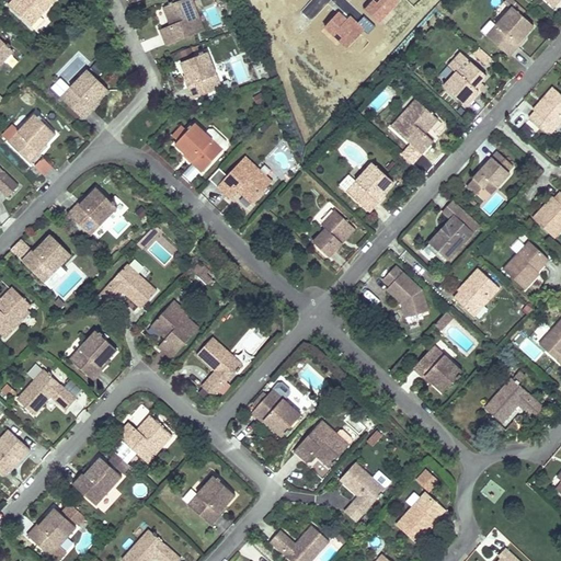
[(31,26),(55,0),(12,0),(8,6),(31,26)]
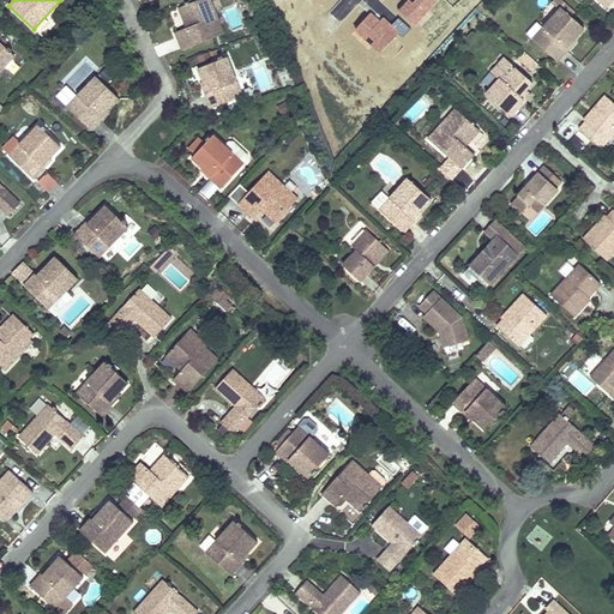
[(185,4),(185,6),(179,8),(186,29),(175,32),(181,50),(224,34),(216,13),(211,16),(205,0),(199,0),(190,4),(188,2),(185,4)]
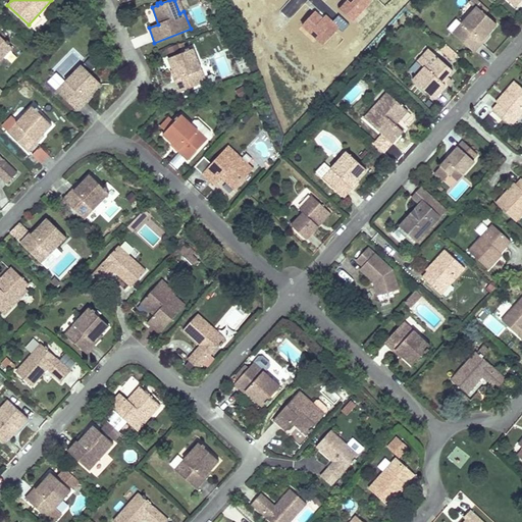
[(178,0),(174,0),(179,13),(184,11),(178,0)]
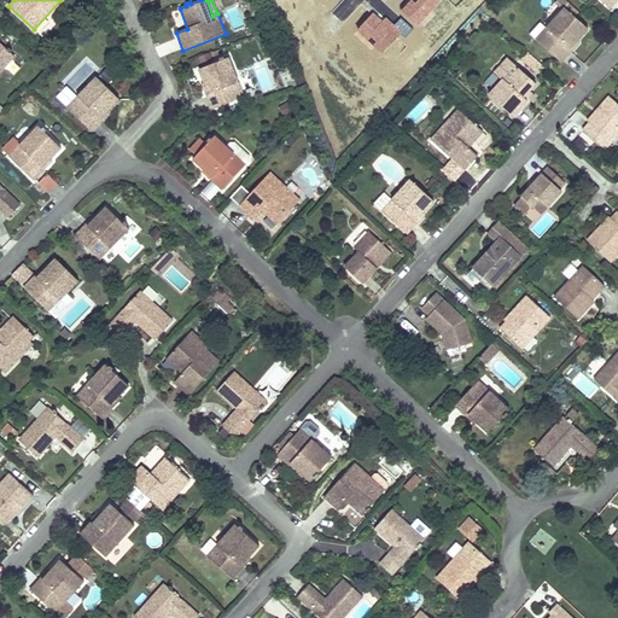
[(561,63),(572,51),(570,48),(577,41),(588,29),(564,7),(536,40),(561,63)]
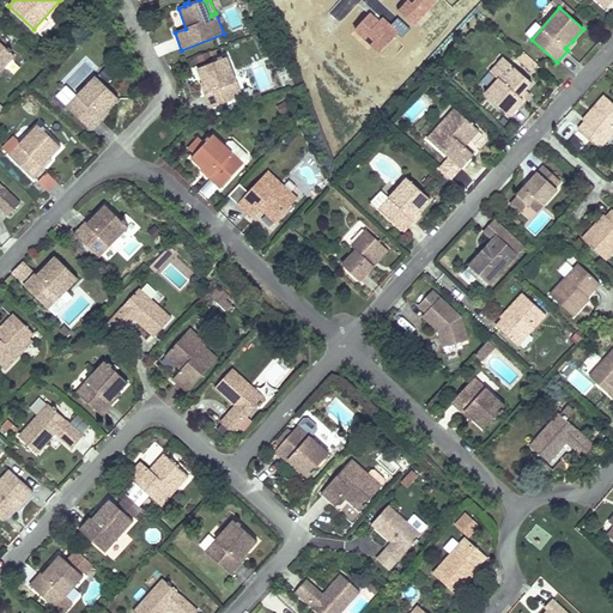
[(0,72),(14,56),(10,53),(12,50),(8,48),(7,49),(0,42),(0,72)]
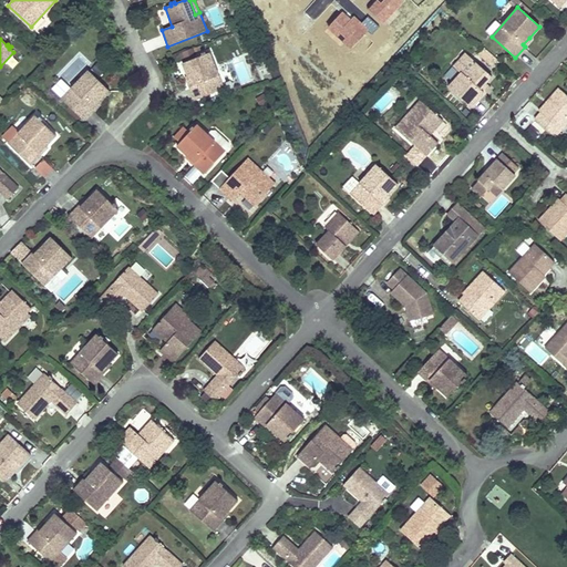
[(484,48),(478,54),(492,64),(496,58),(484,48)]
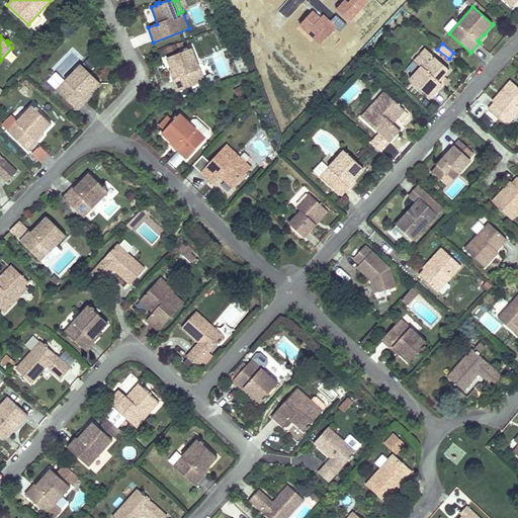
[(173,79),(178,92),(204,81),(191,48),(188,50),(187,48),(184,49),(185,51),(167,58),(171,70),(175,79),(173,79)]
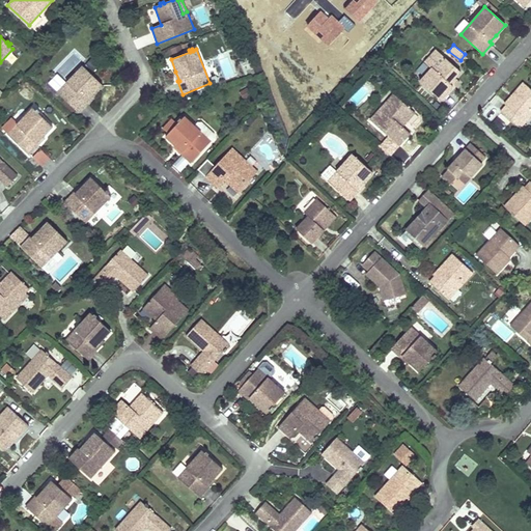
[(431,68),(420,81),(441,100),(453,86),(450,84),(460,73),(440,54),(428,65),(431,68)]
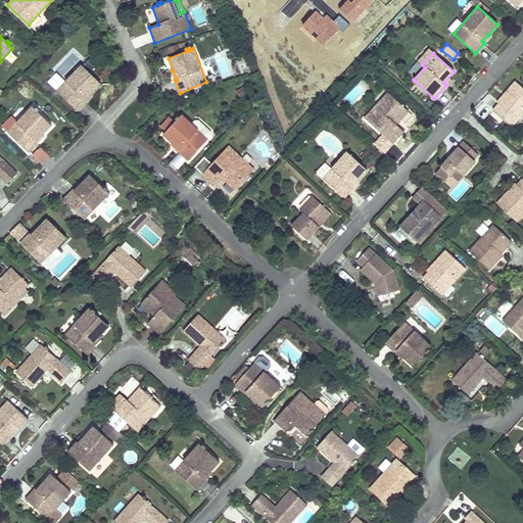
[(100,84),(81,65),(56,91),(78,111),(87,101),(85,100),(92,93),(100,84)]
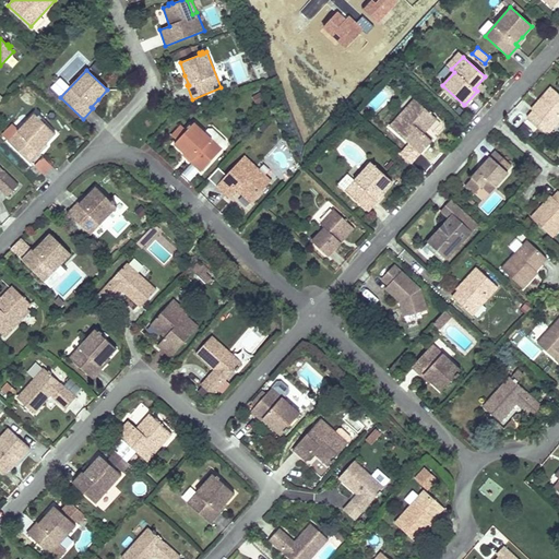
[(548,135),(558,122),(558,94),(550,87),(540,99),(542,100),(533,110),(527,117),(548,135)]
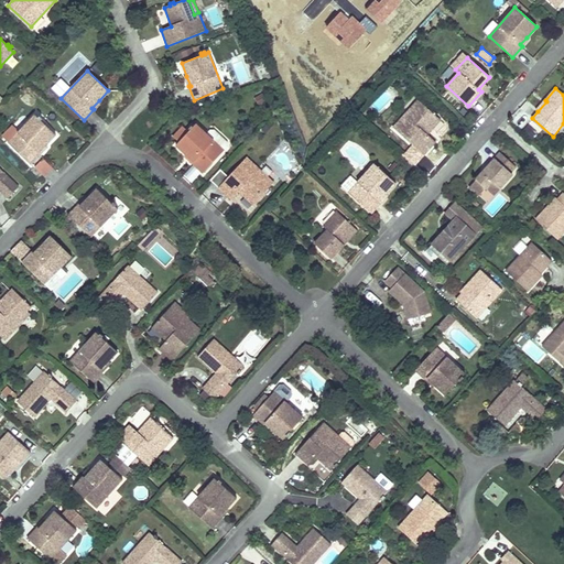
[(418,100),(407,112),(410,116),(421,102),(418,100)]
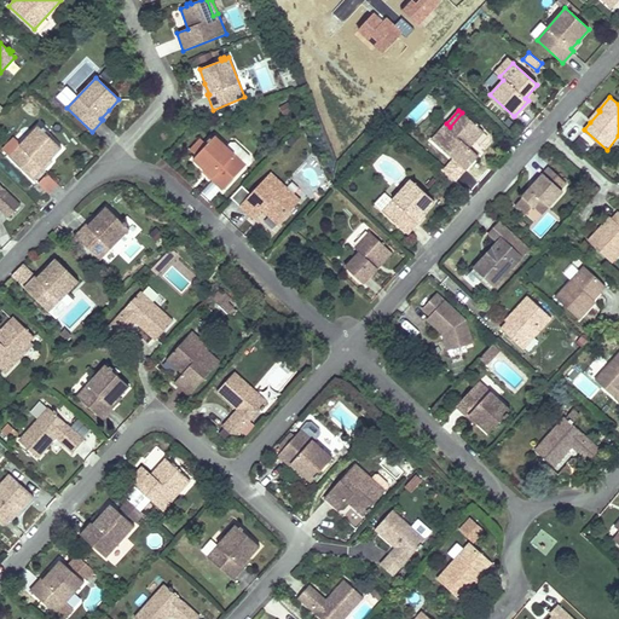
[(599,110),(589,121),(590,122),(600,111),(599,110)]
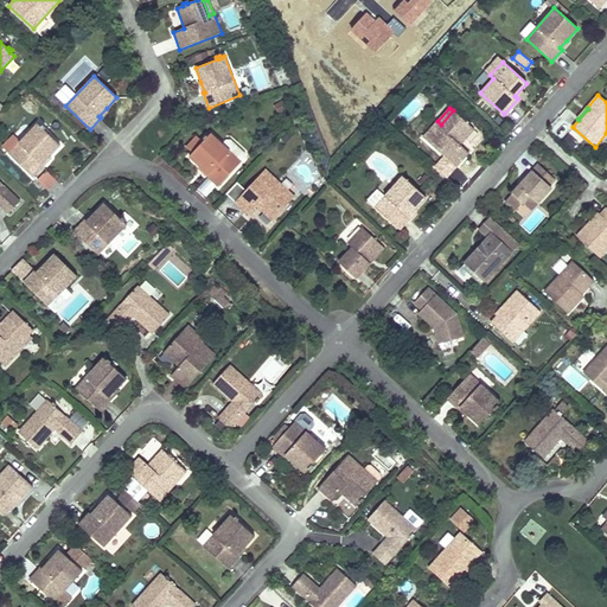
[(438,121),(423,136),(457,167),(470,153),(460,145),(474,129),(468,125),(470,123),(467,120),(465,122),(453,110),(441,125),(438,121)]
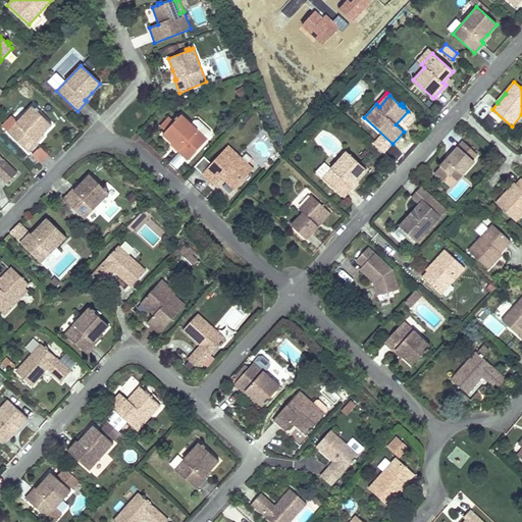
[(52,126),(33,107),(7,132),(28,153),(38,144),(36,142),(43,136),(52,126)]
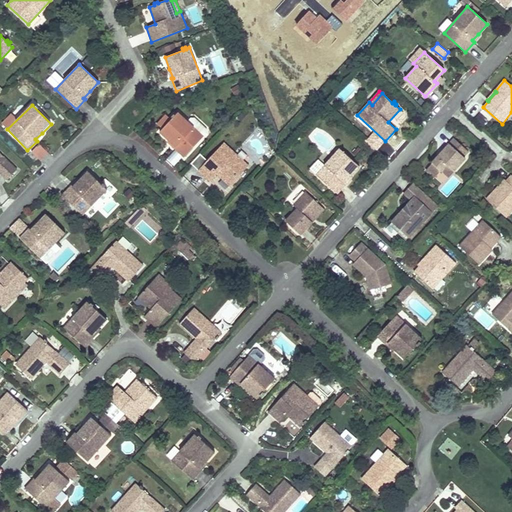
[(174,148),(184,157),(206,133),(207,129),(194,118),(190,118),(187,121),(178,113),(175,116),(174,114),(171,117),(173,118),(171,120),(165,115),(157,124),(162,129),(159,132),(169,141),(176,147),(174,148)]
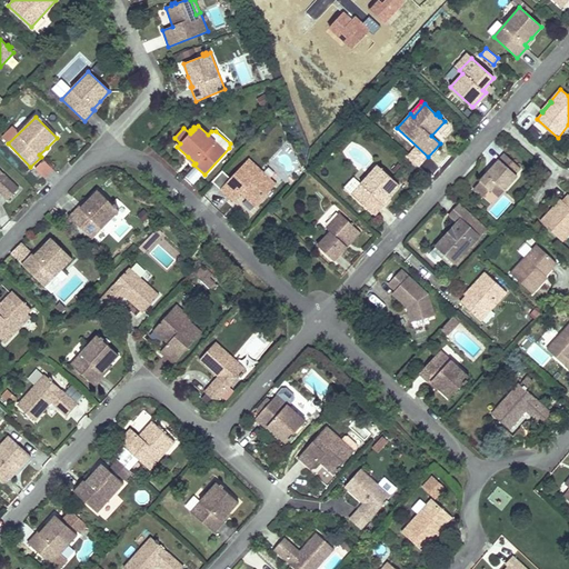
[(521,168),(506,153),(492,167),(497,171),(491,178),(487,173),(473,189),(485,199),(491,190),(498,183),(505,190),(518,176),(516,173),(521,168)]
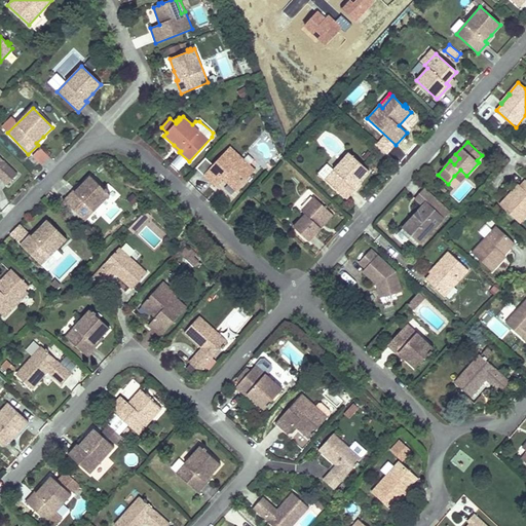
[(41,164),(49,156),(39,146),(31,155),(41,164)]
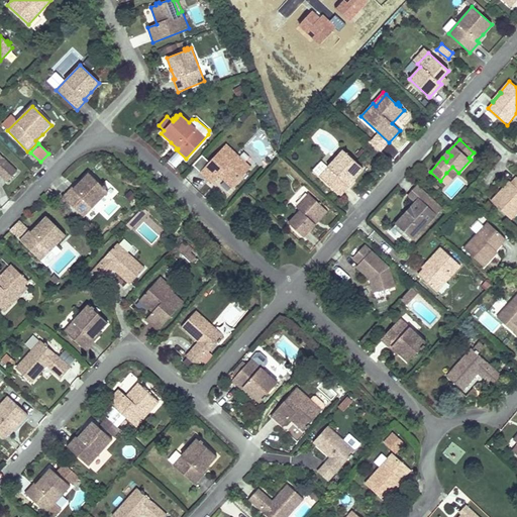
[(231,188),(248,171),(237,160),(239,157),(226,144),(209,162),(200,172),(212,183),(219,176),(231,188)]
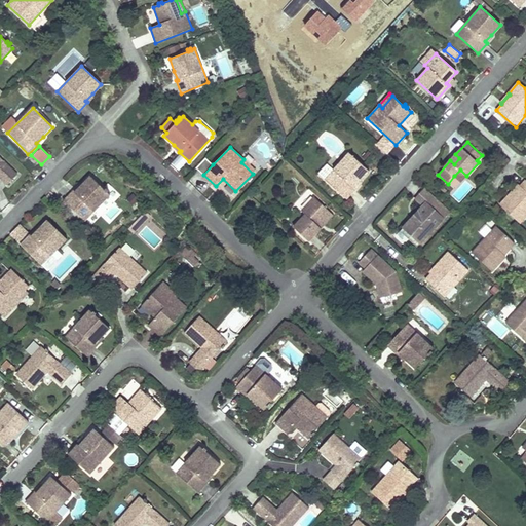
[(348,152),(325,180),(346,199),(355,189),(354,188),(360,181),(369,171),(348,152)]
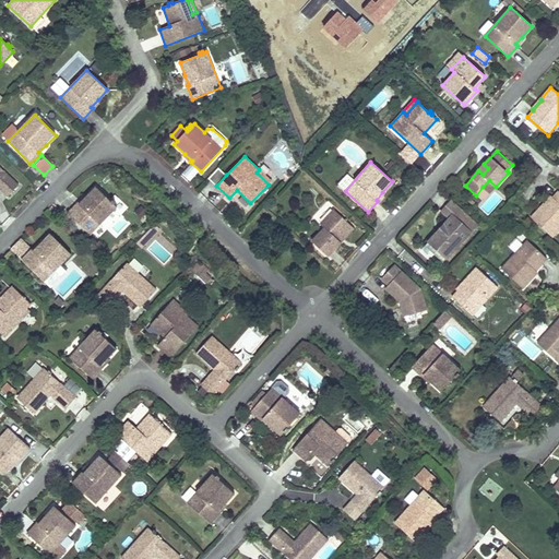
[(488,168),(484,164),(478,170),(483,175),(488,168)]
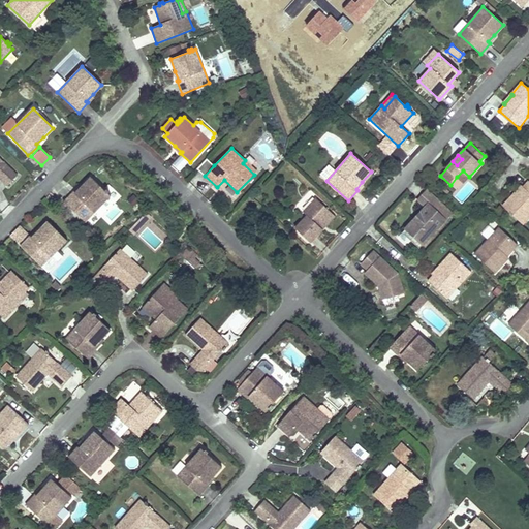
[(0,158),(0,179),(7,186),(18,175),(0,158)]
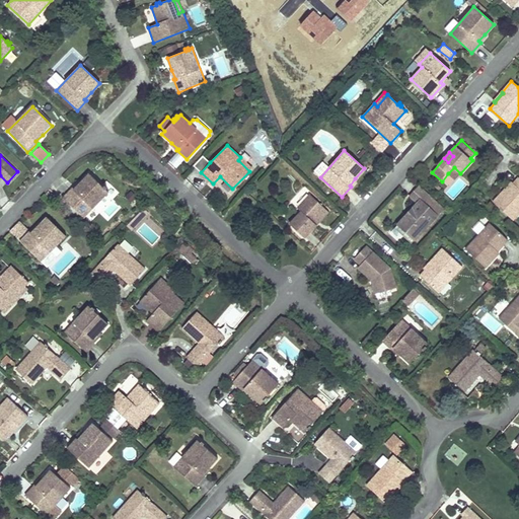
[(201,172),(210,162),(203,155),(194,165),(201,172)]
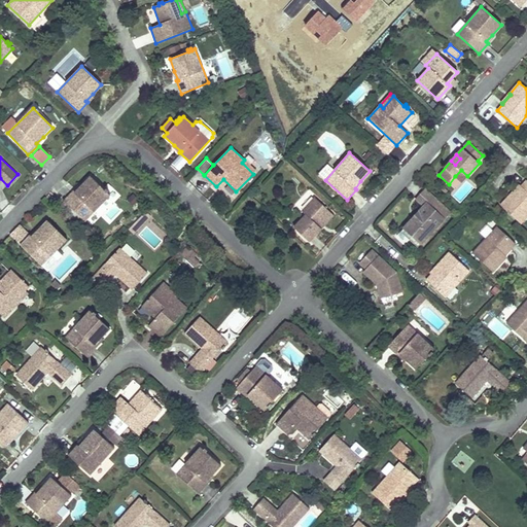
[(255,171),(244,160),(242,163),(253,174),(255,171)]
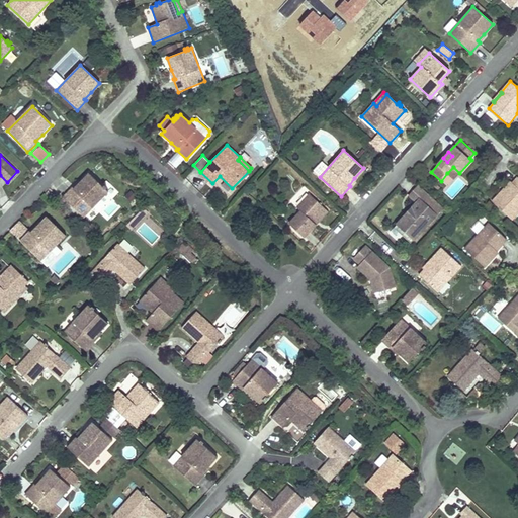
[(459,173),(453,167),(447,173),(453,179),(459,173)]
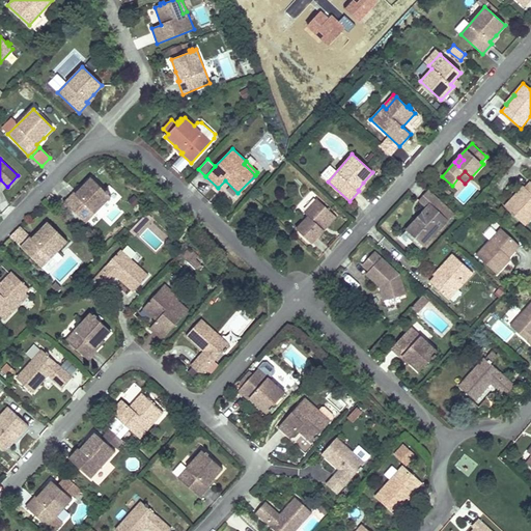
[(76,194),(74,193),(64,202),(85,223),(111,197),(108,195),(109,193),(107,191),(106,192),(91,177),(82,187),(76,194)]
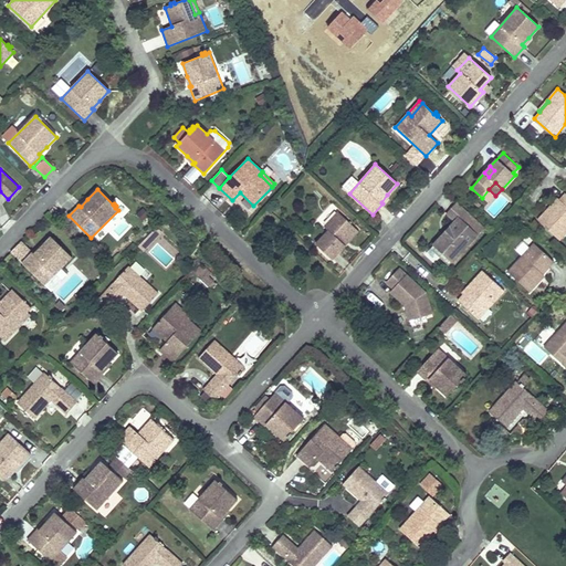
[(565,237),(565,197),(562,201),(552,212),(548,209),(537,220),(562,242),(565,237)]
